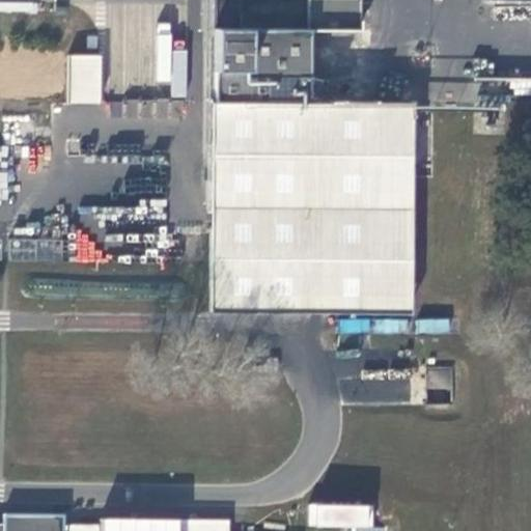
[(218,0),(217,103),(314,104),(313,32),(363,32),(364,0),(218,0)]
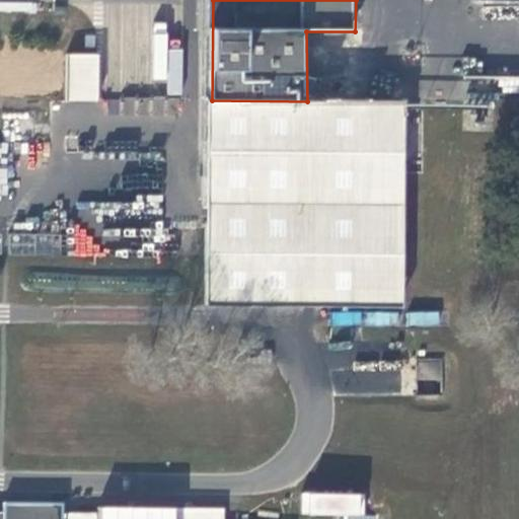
[(100,55),(68,54),(69,102),(101,101),(100,55)]
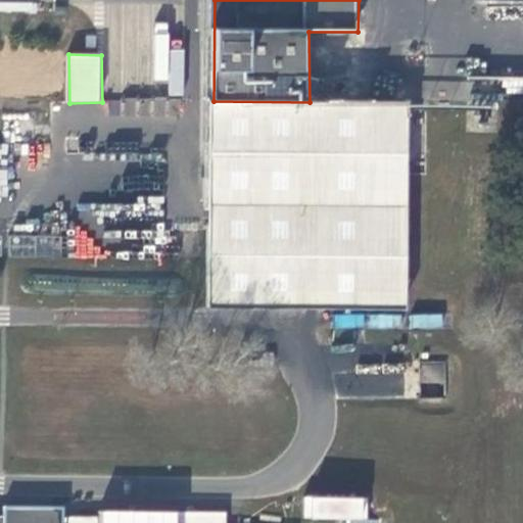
[(409,310),(406,102),(310,102),(214,101),(210,306),(409,310)]
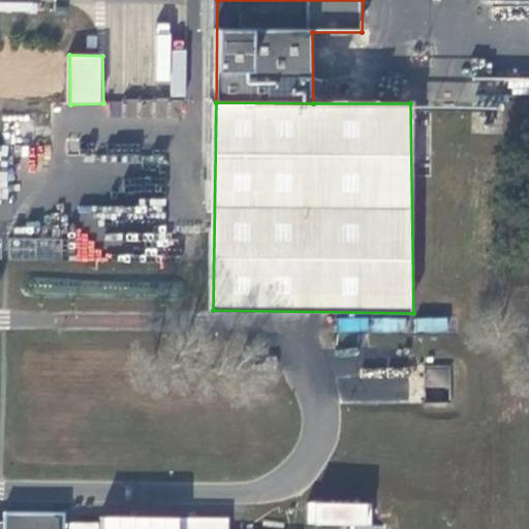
[(306,500),(306,525),(370,527),(371,502),(306,500)]
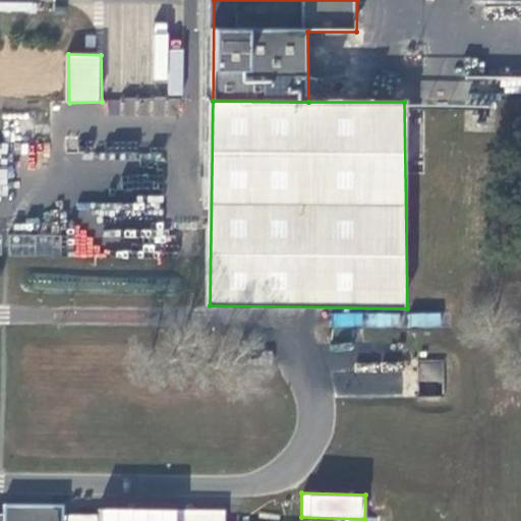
[(61,520),(62,504),(2,504),(2,520),(61,520)]
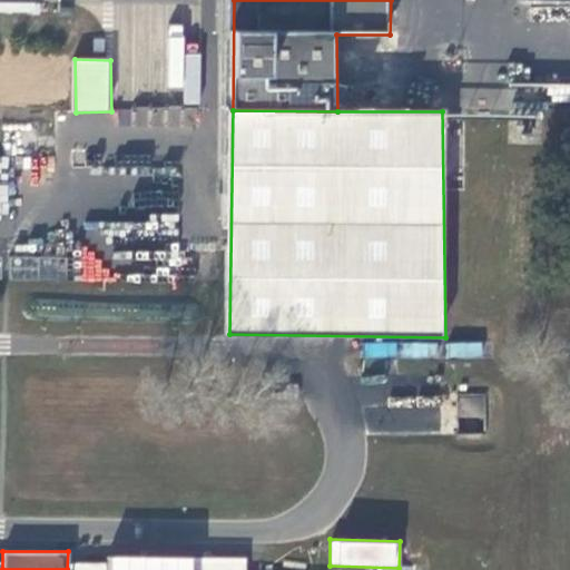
[(108,569),(246,569),(247,558),(108,554),(108,569)]
